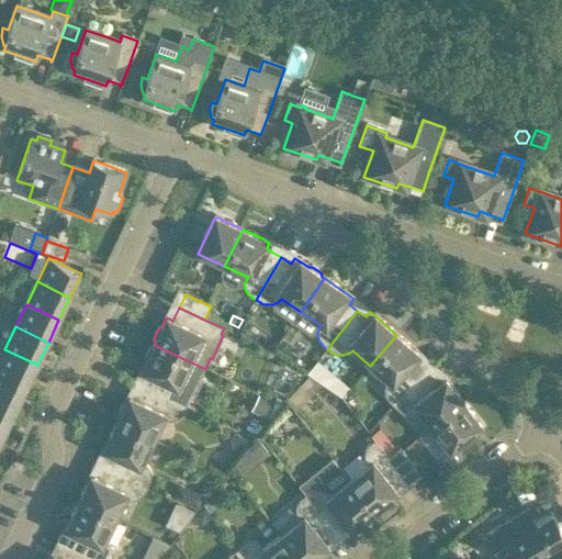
[(396,335),(370,366),(388,381),(386,383),(385,384),(384,387),(384,389),(384,391),(384,393),(384,395),(385,398),(386,400),(388,401),(390,403),(393,406),(427,371),(419,364),(424,358),(419,355),(396,335)]
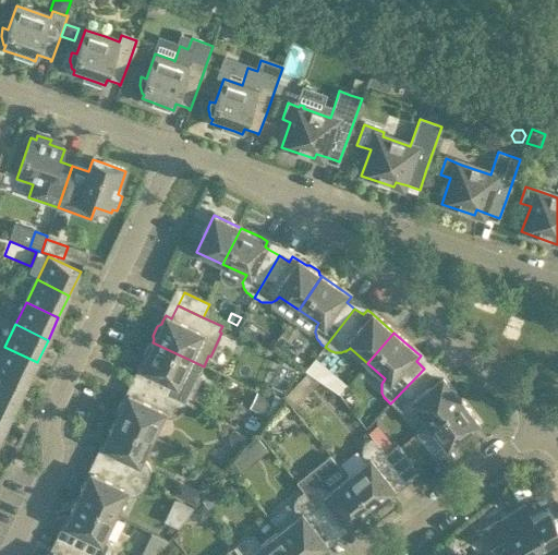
[(146,372),(140,384),(184,406),(187,400),(190,401),(201,377),(198,376),(204,366),(153,342),(152,345),(147,346),(143,356),(144,360),(143,363),(140,369),(146,372)]
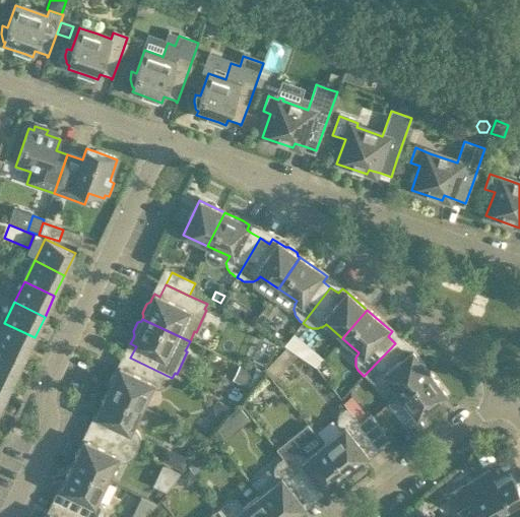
[(0,346),(24,359),(35,337),(4,323),(0,331),(0,346)]
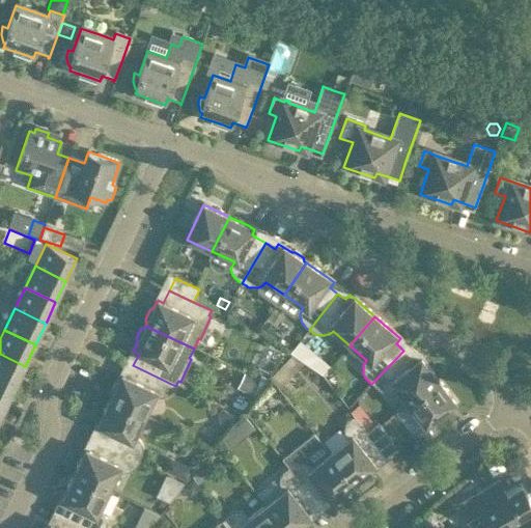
[(403,351),(371,384),(375,388),(378,389),(379,391),(381,392),(383,392),(385,393),(388,393),(390,393),(391,392),(393,392),(394,391),(396,390),(408,405),(438,381),(420,358),(417,354),(412,358),(403,351)]
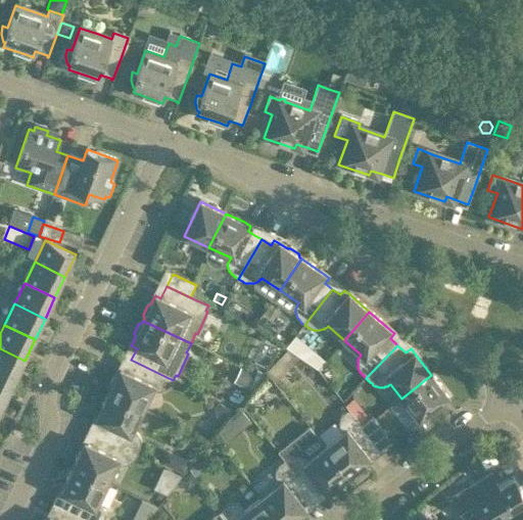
[(0,374),(14,381),(25,361),(0,348),(0,374)]
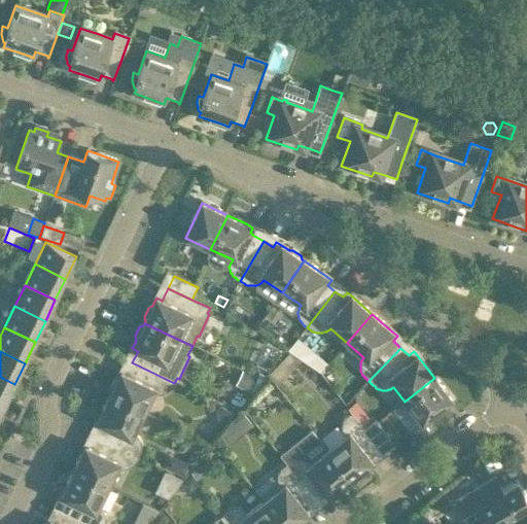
[(322,360),(314,370),(320,374),(327,364),(322,360)]
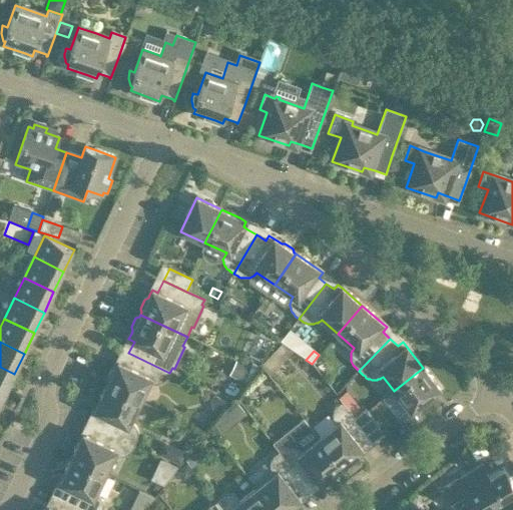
[(107,383),(105,387),(139,403),(148,383),(150,384),(152,384),(153,385),(155,385),(157,384),(159,384),(160,383),(162,383),(163,382),(165,380),(166,379),(167,377),(169,373),(128,353),(123,365),(117,362),(115,367),(114,369),(110,371),(106,380),(107,383)]
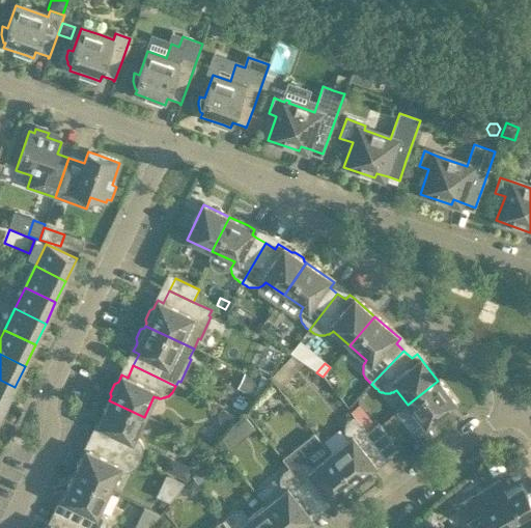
[(252,397),(259,382),(244,374),(236,390),(252,397)]
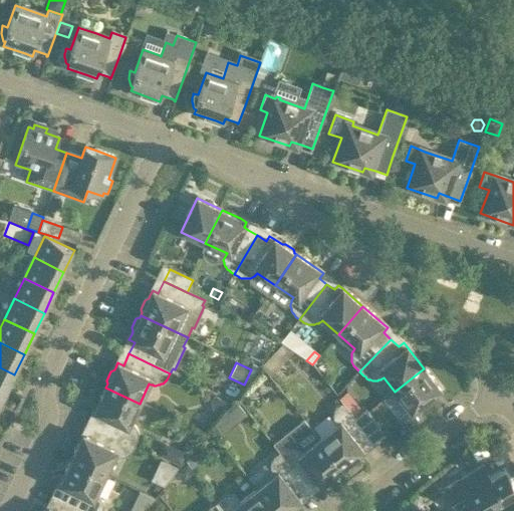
[(0,394),(4,396),(14,374),(0,367),(0,394)]
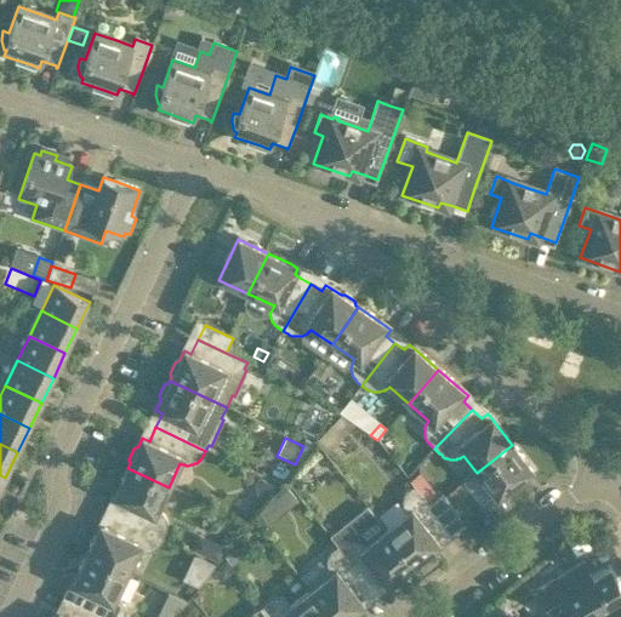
[(477,473),(461,485),(493,524),(507,512),(520,502),(511,489),(533,470),(512,445),(477,473)]
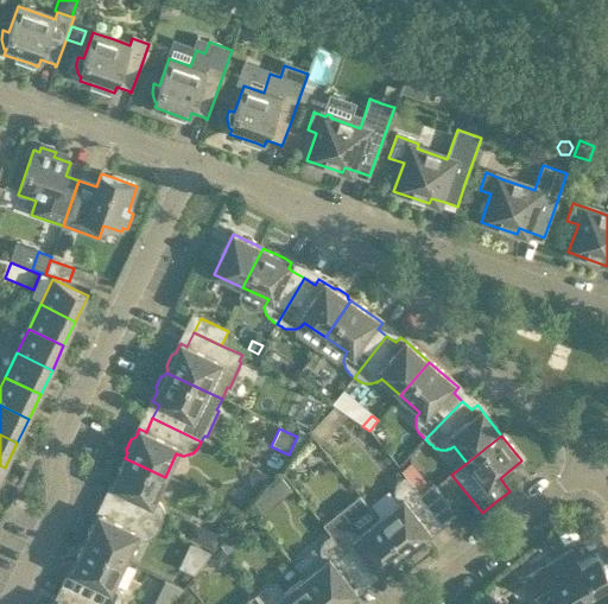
[(118,490),(112,503),(159,527),(162,522),(163,520),(163,519),(163,516),(164,515),(163,512),(163,509),(162,507),(160,506),(159,503),(158,502),(156,501),(154,500),(165,477),(125,458),(114,481),(112,487),(118,490)]
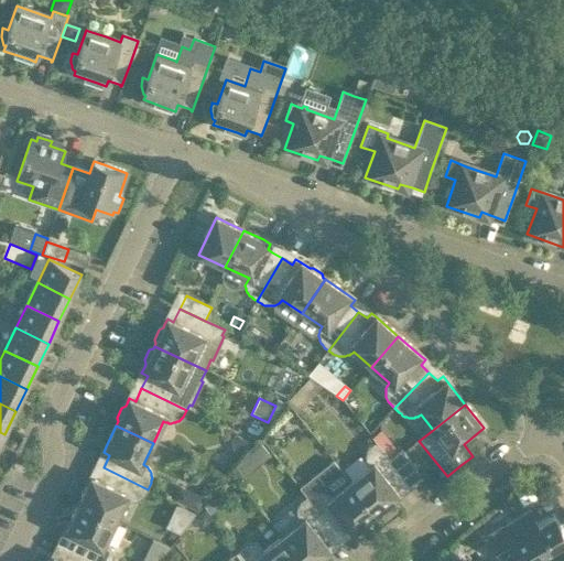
[(381,431),(372,438),(376,442),(377,443),(386,437),(381,431)]
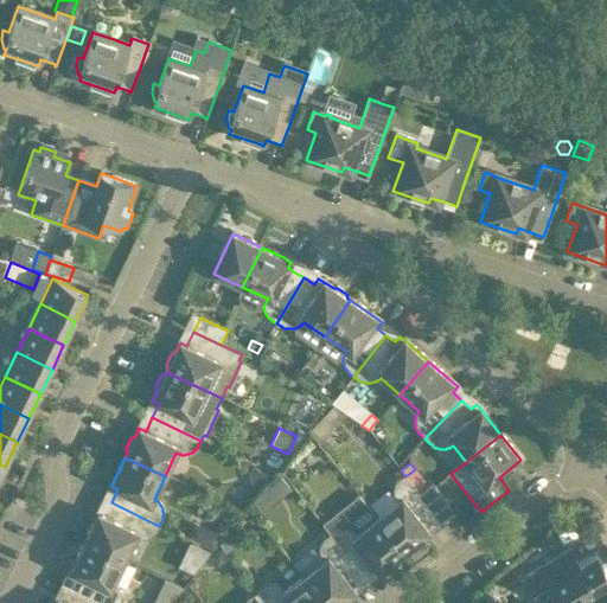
[(260,491),(268,476),(254,468),(249,476),(251,486),(260,491)]
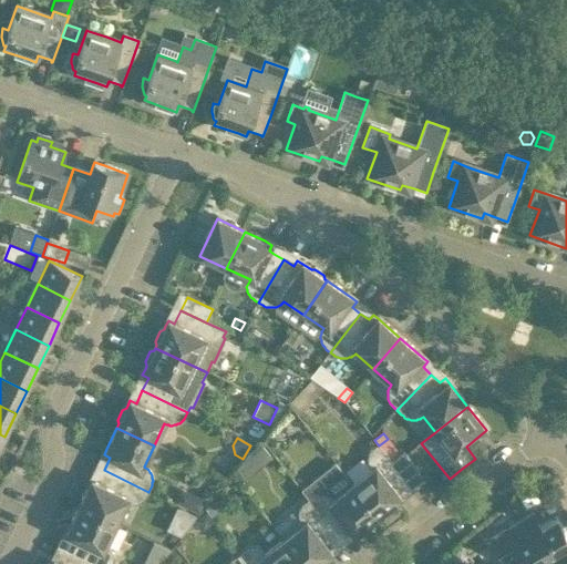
[(371,470),(352,484),(378,516),(397,502),(401,499),(398,493),(409,484),(390,462),(391,461),(379,445),(378,444),(373,448),(371,450),(370,451),(369,453),(368,455),(368,458),(368,461),(368,463),(368,465),(369,468),(371,470)]
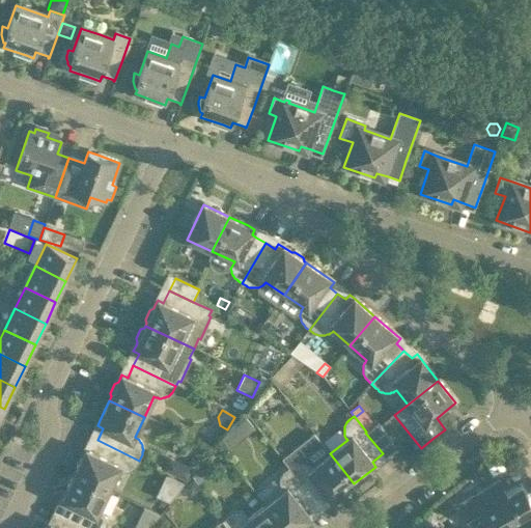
[(247,418),(236,426),(249,435),(255,429),(247,418)]
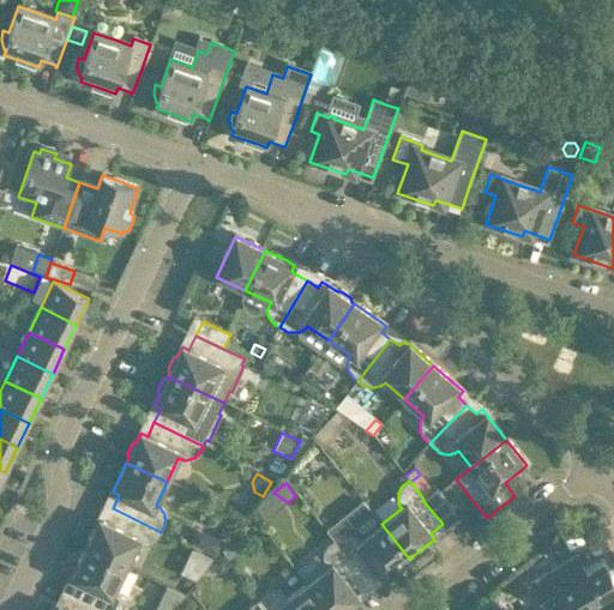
[(443,524),(455,513),(435,489),(423,499),(422,500),(443,524)]
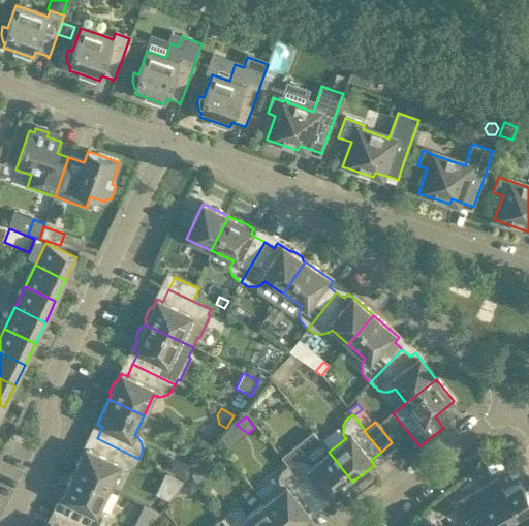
[(83,453),(73,473),(107,490),(118,470),(119,470),(121,471),(123,471),(125,471),(127,470),(129,470),(131,469),(132,468),(134,466),(135,465),(136,463),(138,459),(97,438),(91,451),(86,447),(83,453)]
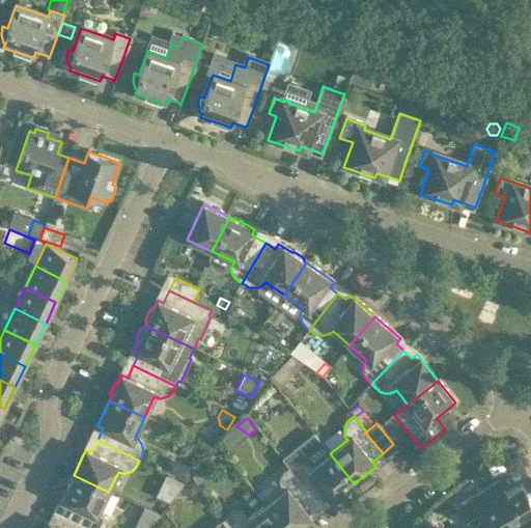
[(336,498),(354,483),(330,453),(312,468),(310,466),(309,465),(307,464),(305,463),(303,463),(300,463),(298,463),(296,464),(294,464),(291,466),(288,468),(317,505),(328,497),(332,502),(336,498)]
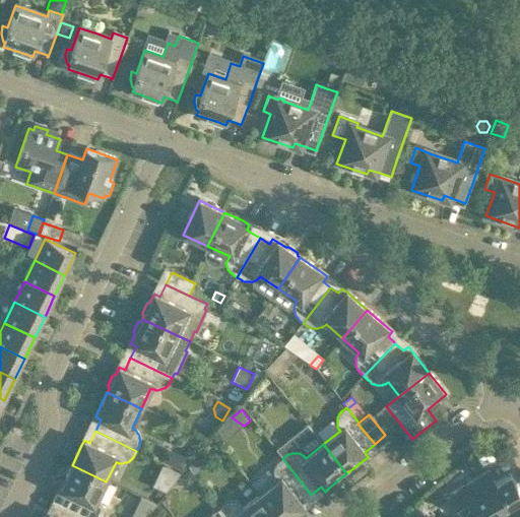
[(176,454),(170,466),(182,471),(187,459),(176,454)]
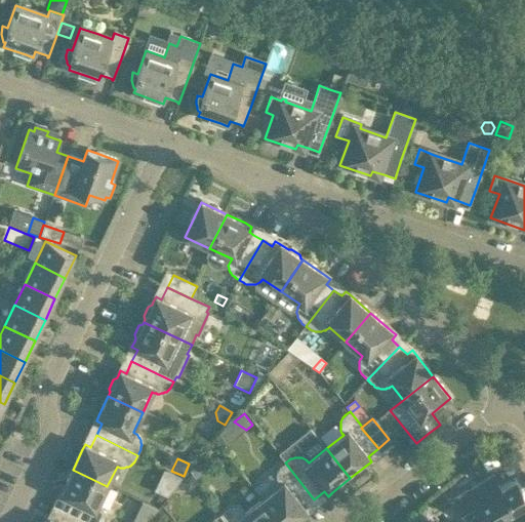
[(279,486),(261,499),(279,521),(295,521),(303,516),(308,512),(304,508),(314,499),(285,463),(281,466),(280,468),(278,469),(277,471),(276,474),(276,477),(276,480),(277,482),(278,484),(279,486)]
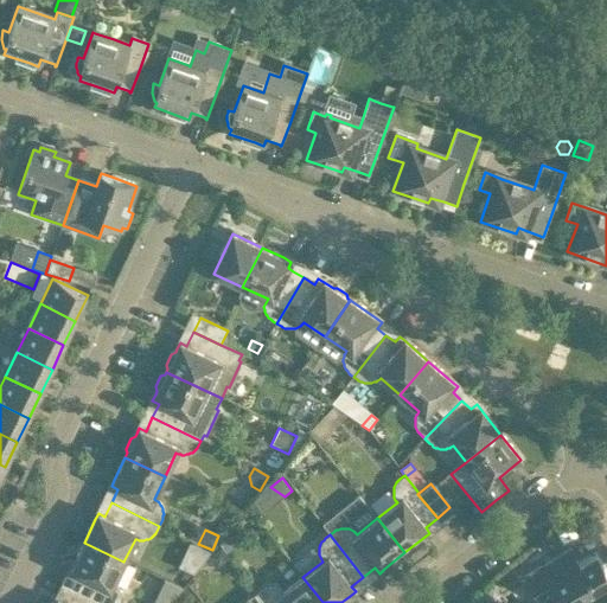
[(230,537),(218,546),(225,556),(237,546),(230,537)]
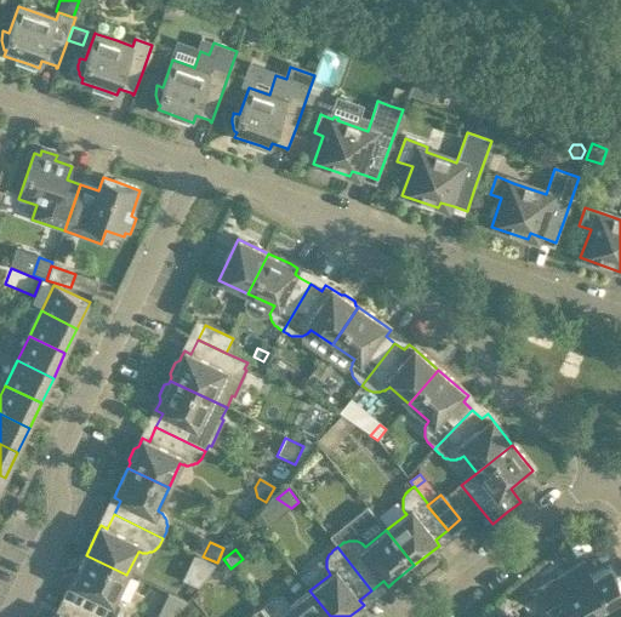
[(74,580),(72,586),(78,588),(72,603),(101,616),(125,616),(125,615),(125,612),(125,611),(124,609),(124,606),(123,605),(121,603),(120,601),(119,600),(117,599),(115,598),(126,575),(86,555),(74,580)]
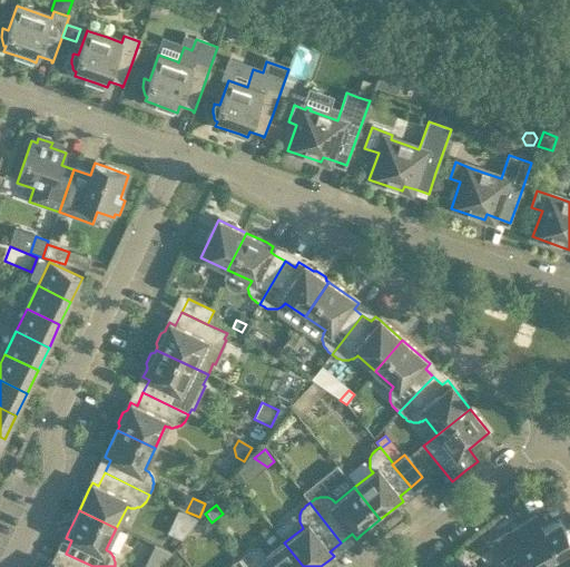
[(178,511),(174,520),(190,529),(197,520),(178,511)]
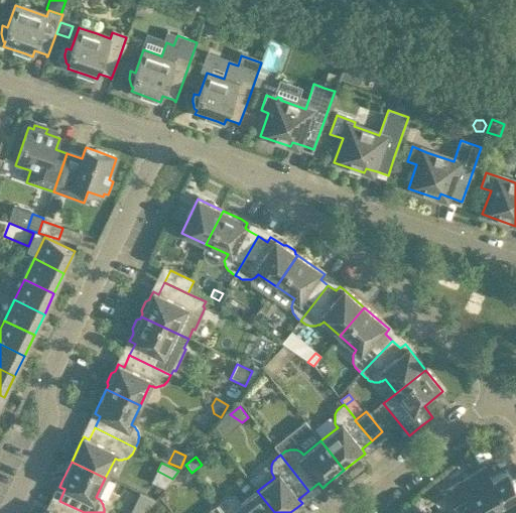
[(491,480),(484,468),(446,491),(459,512),(463,512),(475,505),(479,512),(489,512),(515,497),(515,488),(506,471),(491,480)]
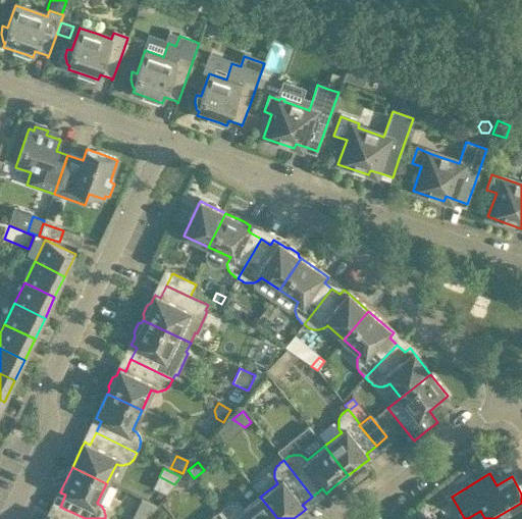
[(189,474),(180,480),(185,485),(190,486),(195,482),(189,474)]
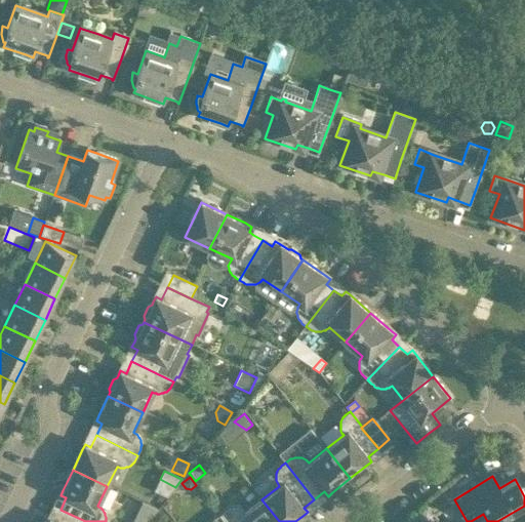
[(279,521),(261,499),(245,513),(243,512),(241,511),(239,510),(237,509),(235,508),(233,508),(231,509),(229,509),(227,510),(225,511),(220,514),(227,521),(279,521)]
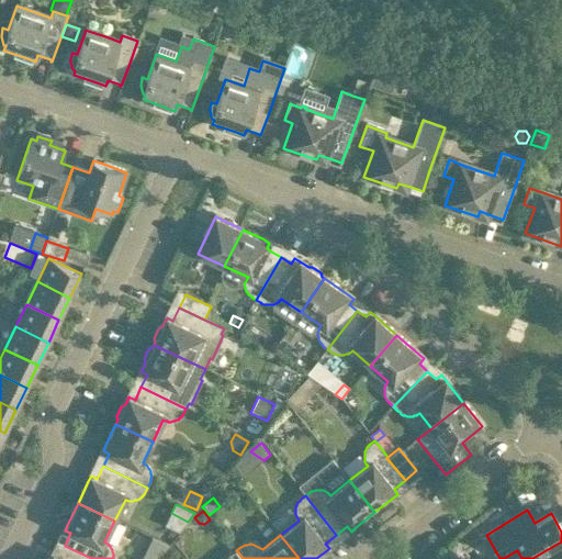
[(561,558),(561,541),(532,558),(561,558)]
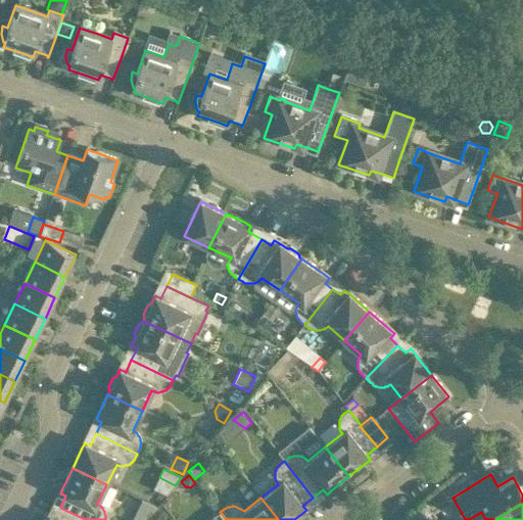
[(85,519),(60,508),(54,519),(49,516),(47,519),(85,519)]
